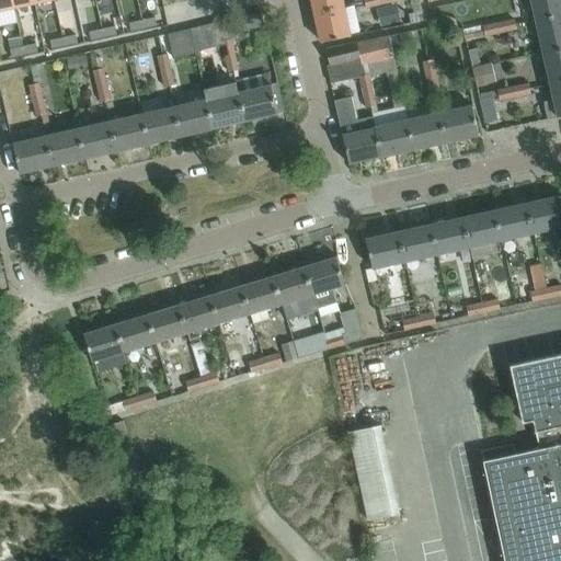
[(12,0),(0,0),(0,10),(14,8),(12,0)]
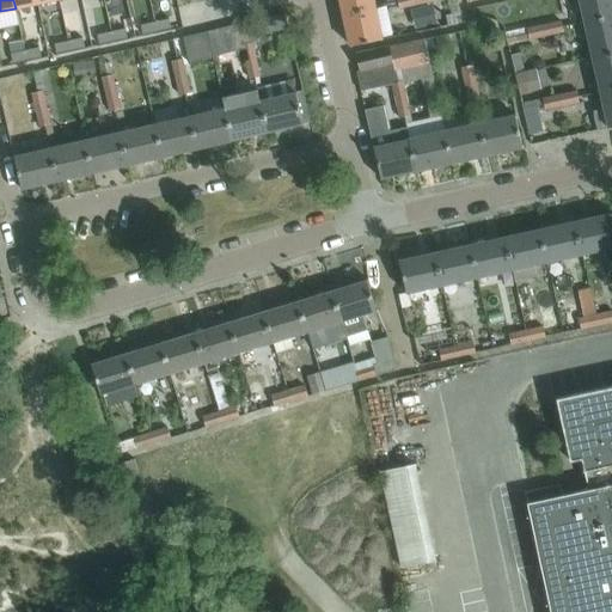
[(340,0),(343,16),(375,10),(372,0),(340,0)]
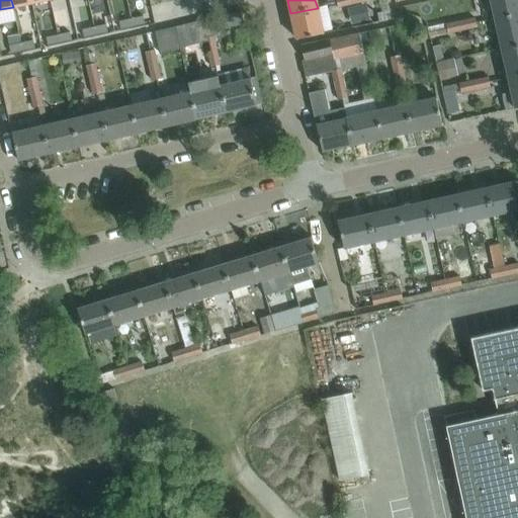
[(352,5),(350,0),(335,0),(337,8),(352,5)]
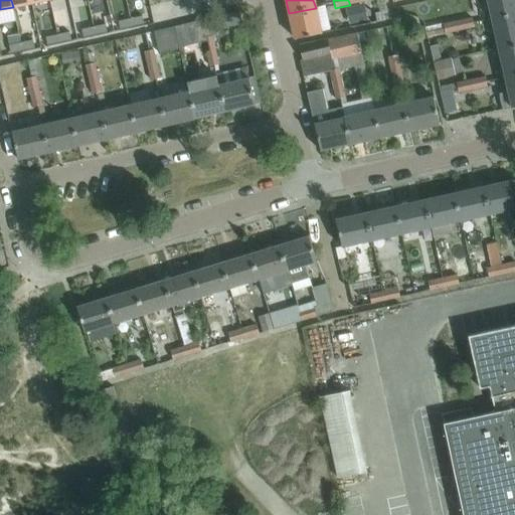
[(514,0),(488,0),(492,18),(514,13),(514,0)]
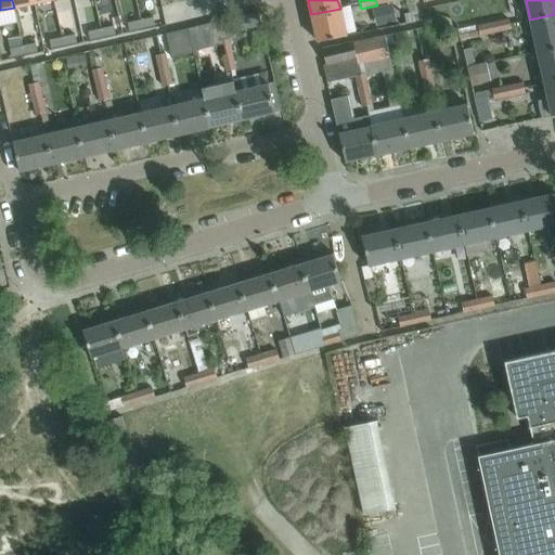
[(395,4),(373,9),(376,25),(398,20),(395,4)]
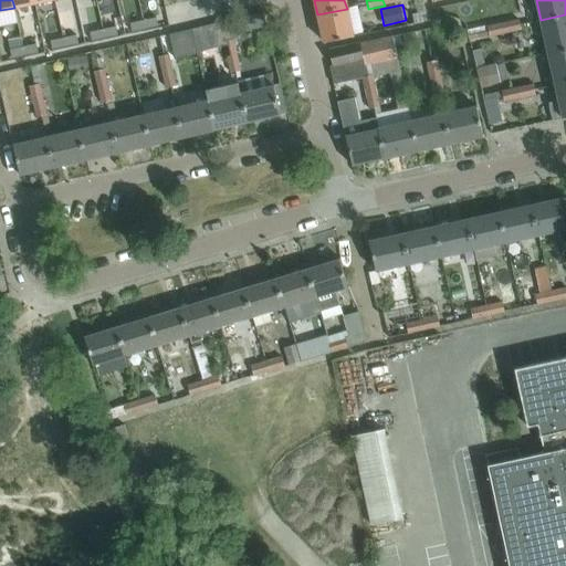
[(347,9),(317,14),(324,43),(353,37),(347,9)]
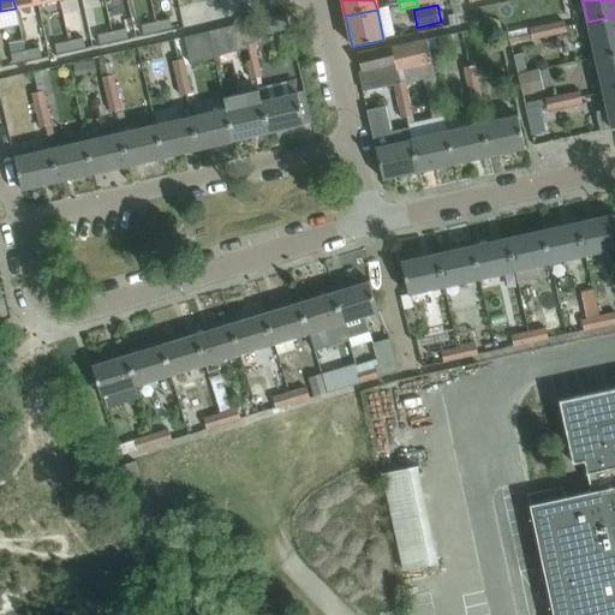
[(261,19),(263,35),(290,29),(286,15),(261,19)]
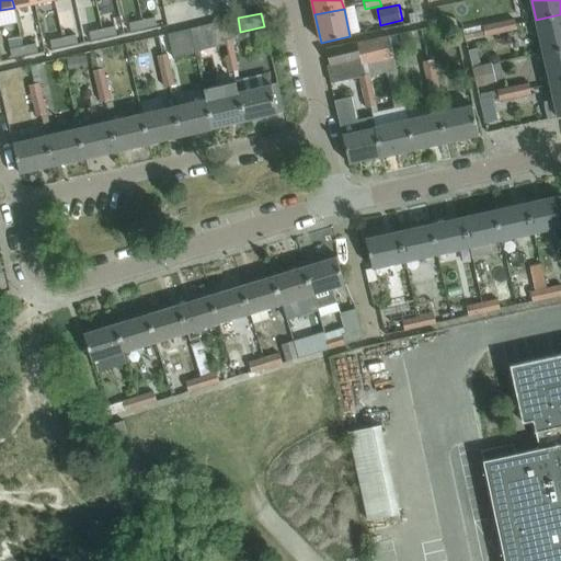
[(560,14),(536,20),(544,53),(560,48),(560,14)]
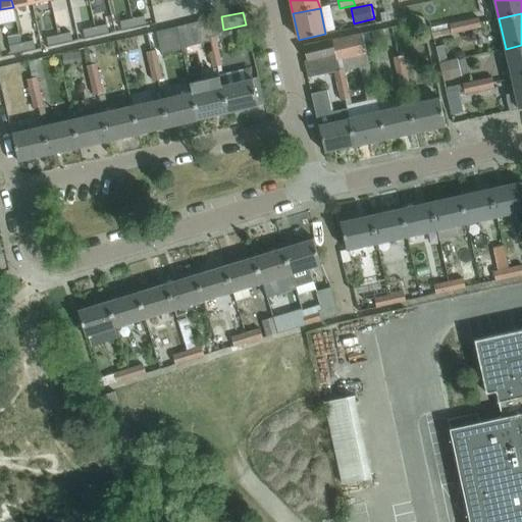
[(144,16),(133,19),(134,27),(146,24),(144,16)]
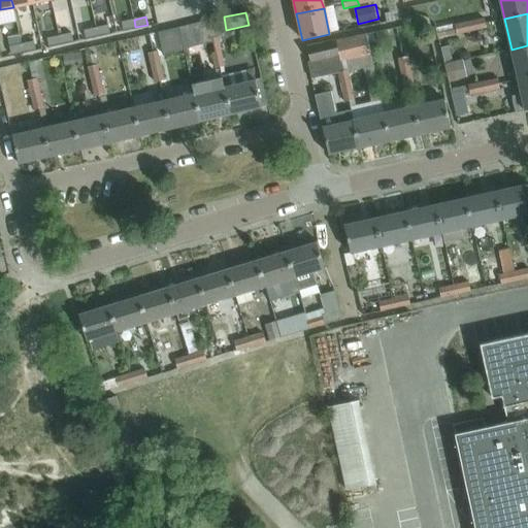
[(485,19),(468,22),(470,32),(487,29),(485,19)]
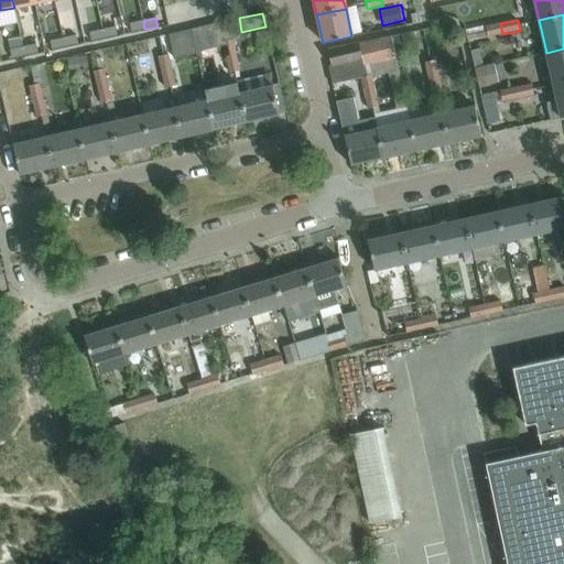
[(143,21),(130,23),(132,32),(144,29),(143,21)]
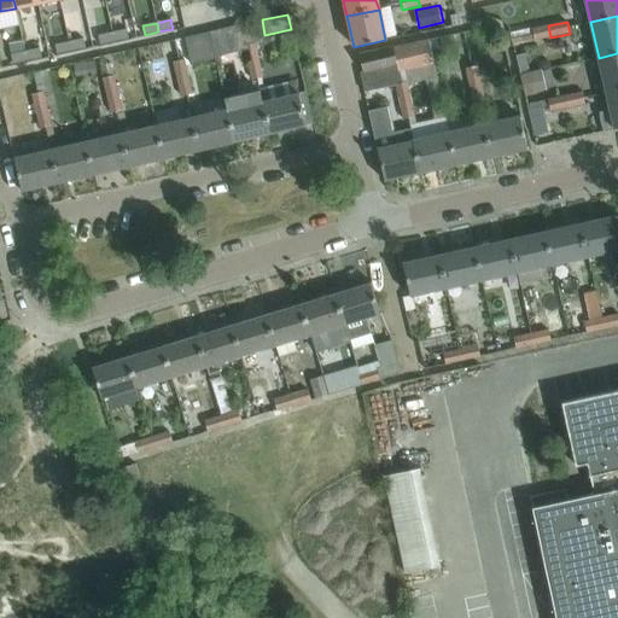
[(245,52),(248,63),(258,60),(255,44),(250,45),(245,23),(225,28),(225,29),(209,33),(215,59),(245,52)]
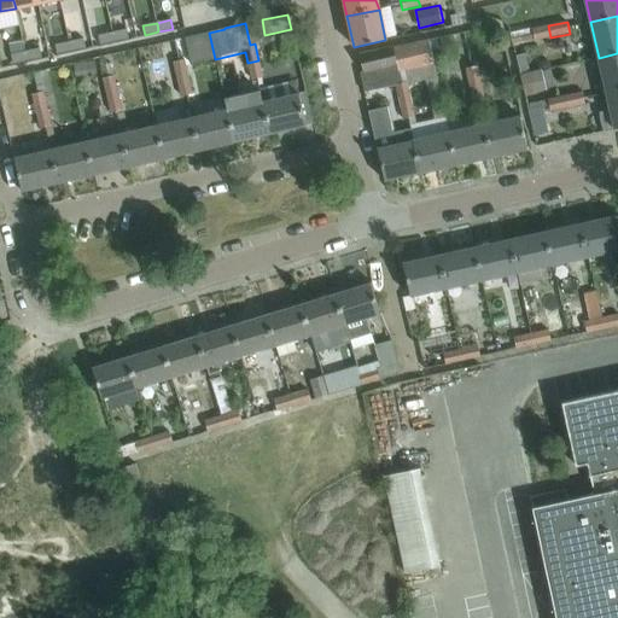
[(551,38),(548,25),(529,30),(531,42),(551,38)]
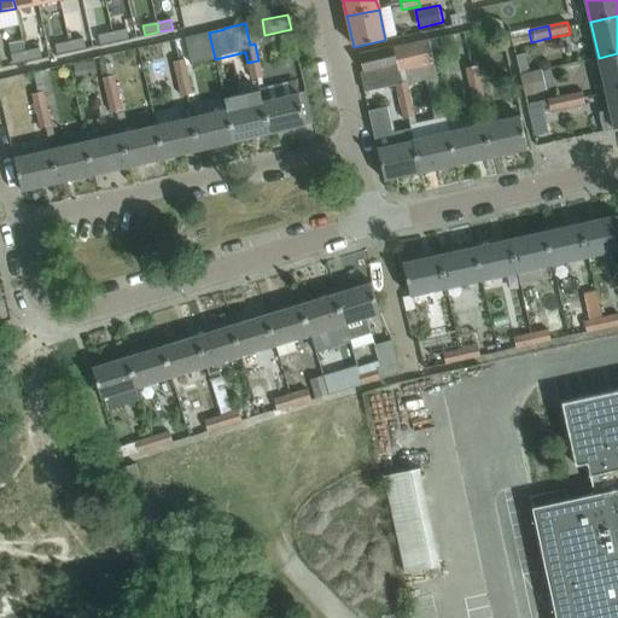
[(127,29),(112,33),(115,41),(128,39),(127,29)]
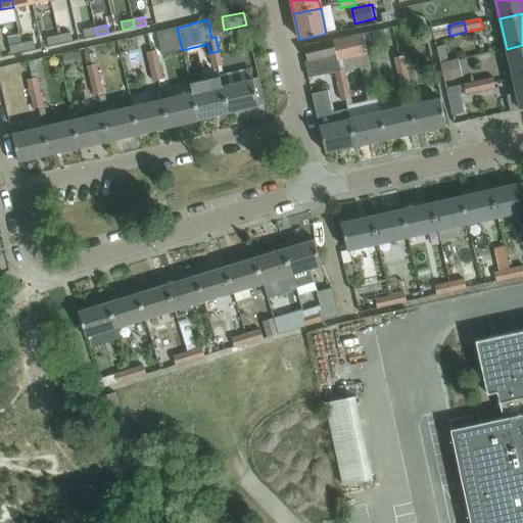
[(95,28),(83,30),(85,38),(97,35),(95,28)]
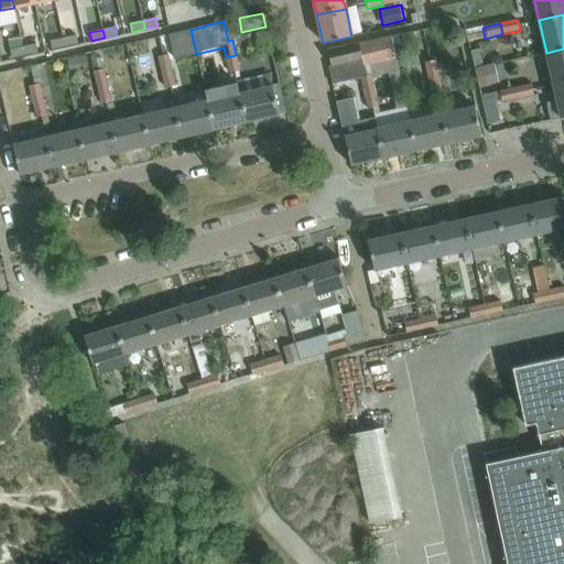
[(174,58),(196,54),(191,30),(169,34),(174,58)]
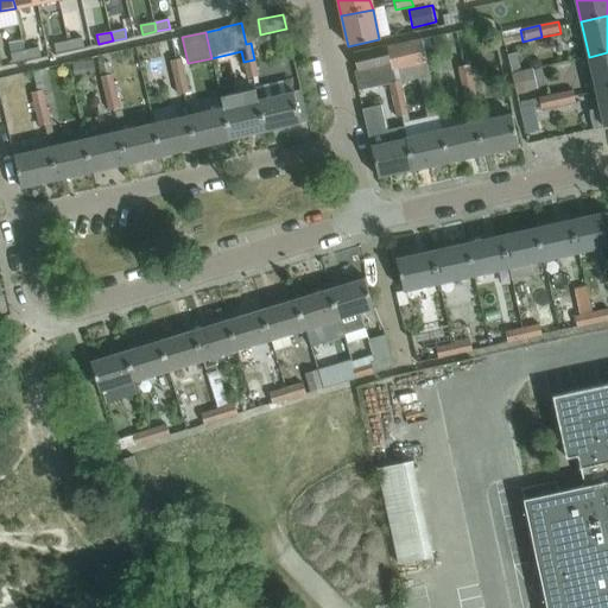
[(82,38),(68,40),(70,50),(84,48),(82,38)]
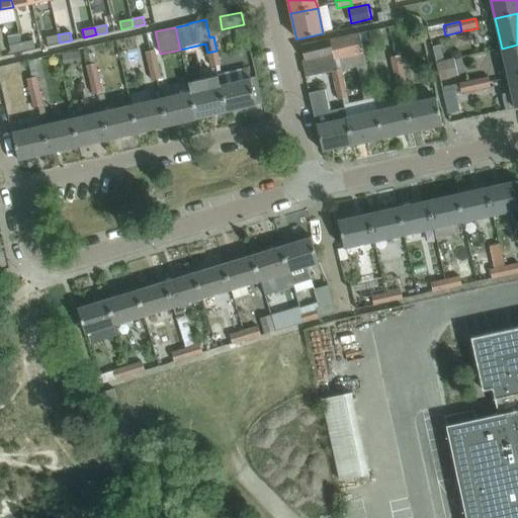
[(329,40),(332,54),(333,54),(335,61),(362,55),(357,33),(329,40)]
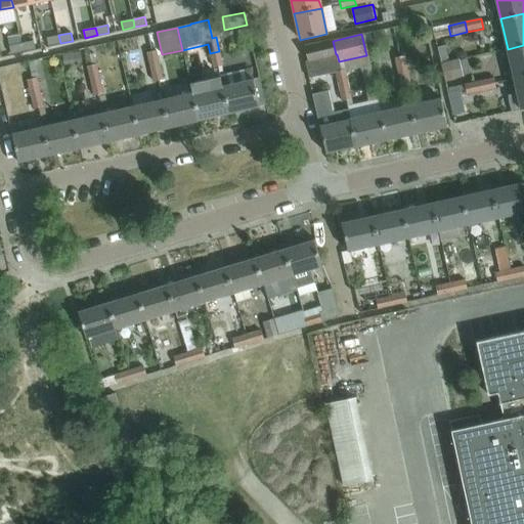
[(58,35),(46,38),(48,46),(60,43),(58,35)]
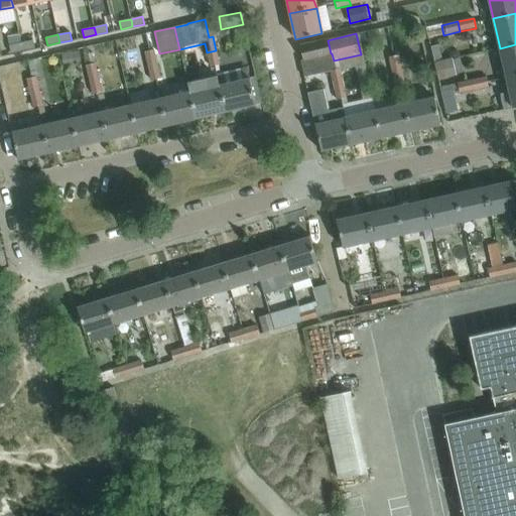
[(32,40),(21,43),(22,50),(34,48),(32,40)]
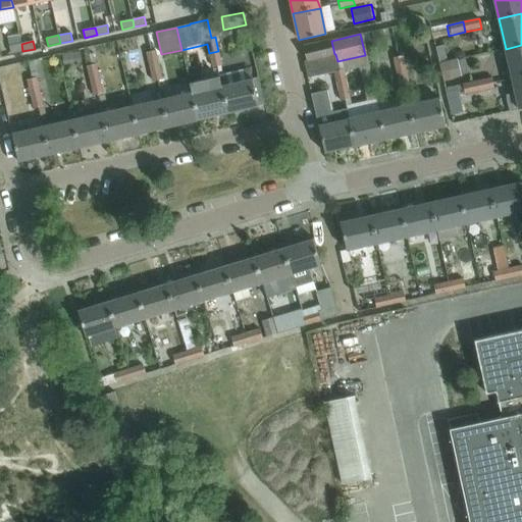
[(309,60),(334,54),(331,41),(306,46),(309,60)]
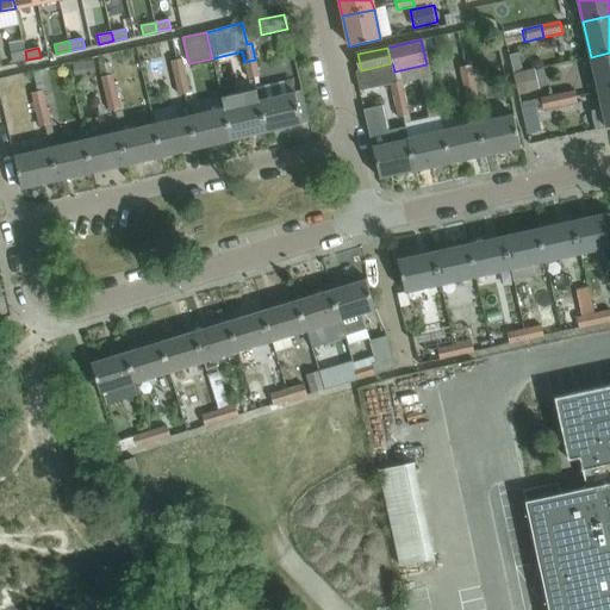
[(25,51),(11,54),(13,63),(26,60),(25,51)]
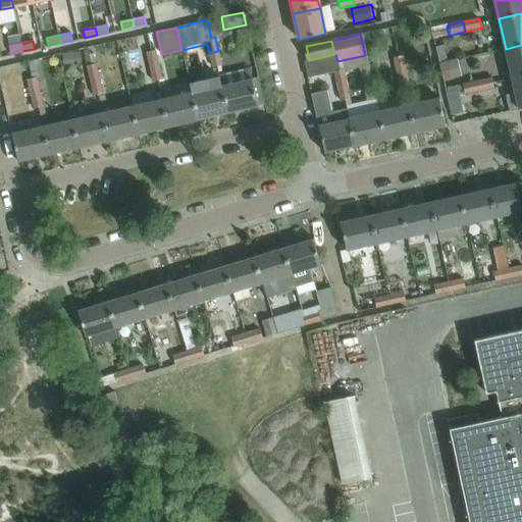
[(521,45),(506,49),(513,80),(521,76),(521,45)]
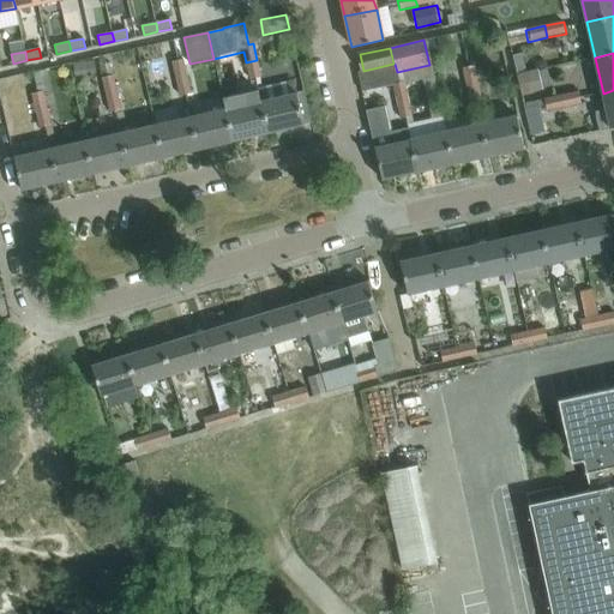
[(172,62),(175,79),(187,77),(184,59),(172,62)]
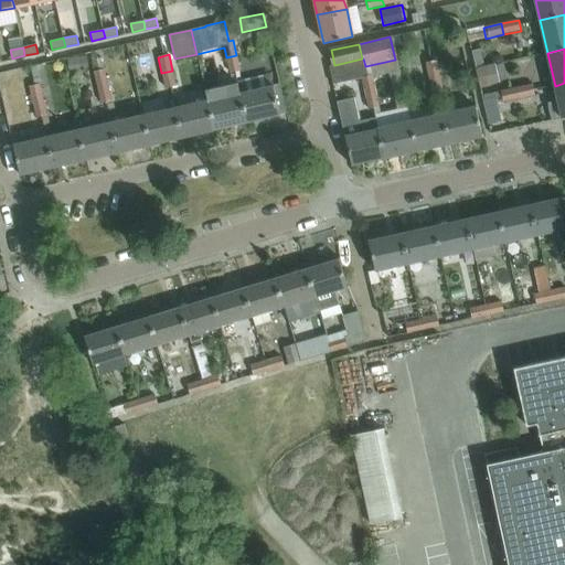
[(236,55),(226,57),(230,73),(240,71),(236,55)]
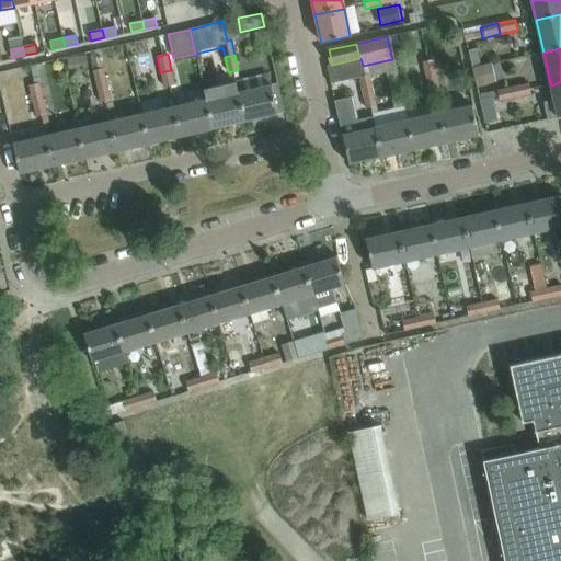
[(67,59),(69,72),(89,68),(86,56),(67,59)]
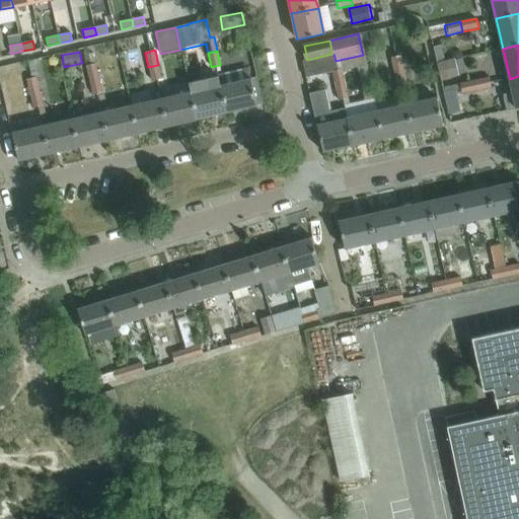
[(332,54),(323,56),(326,73),(331,72),(331,70),(338,68),(336,61),(334,54),(332,54)]
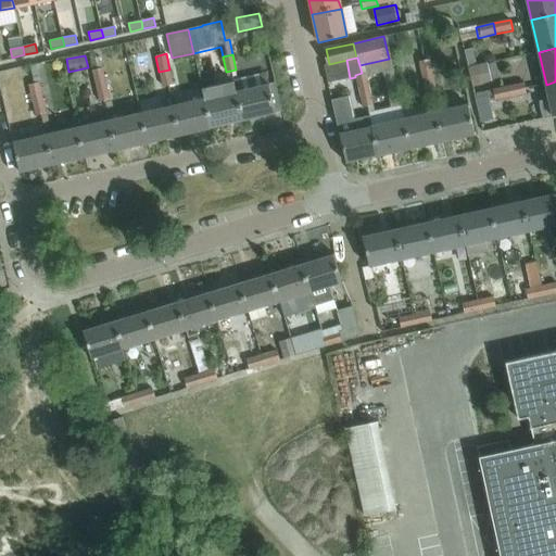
[(418,60),(422,77),(432,75),(429,58),(418,60)]
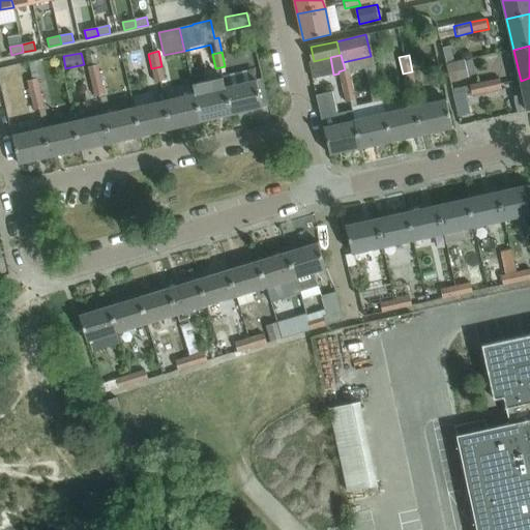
[(472,59),(445,65),(449,83),(468,79),(468,77),(475,76),(472,59)]
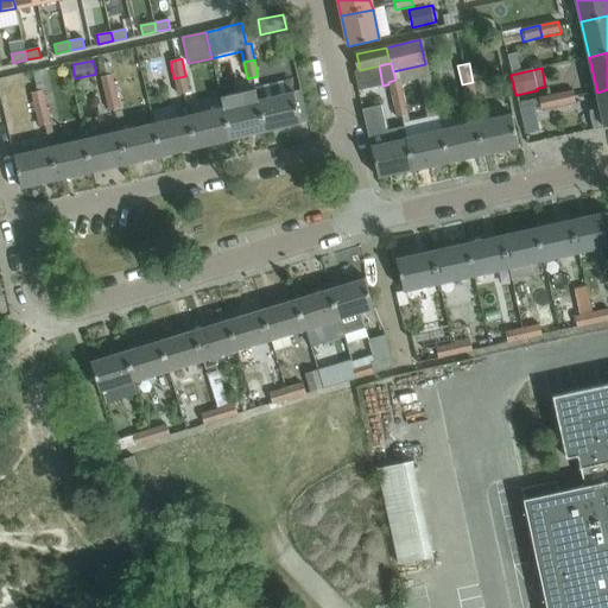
[(37,70),(31,73),(36,92),(43,89),(37,70)]
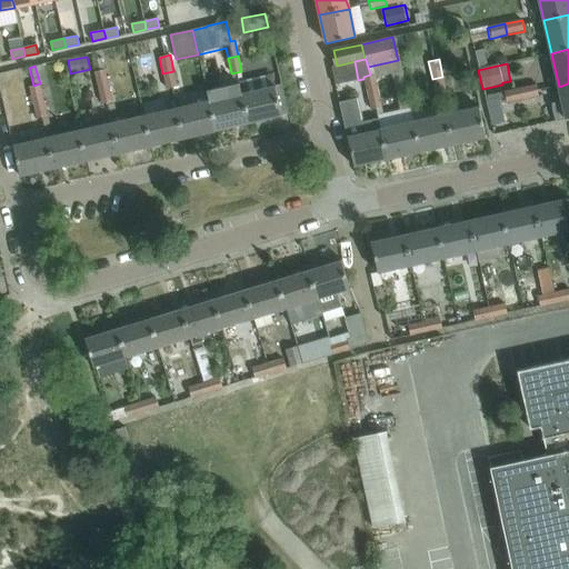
[(95,73),(98,89),(109,87),(106,71),(95,73)]
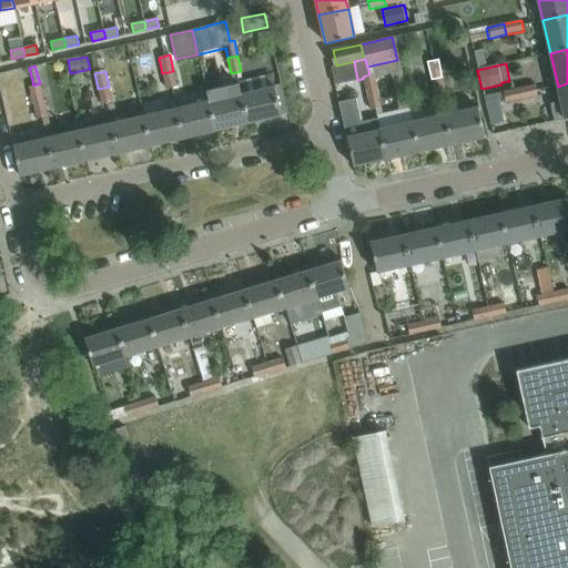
[(173,71),(162,73),(166,90),(178,87),(173,71)]
